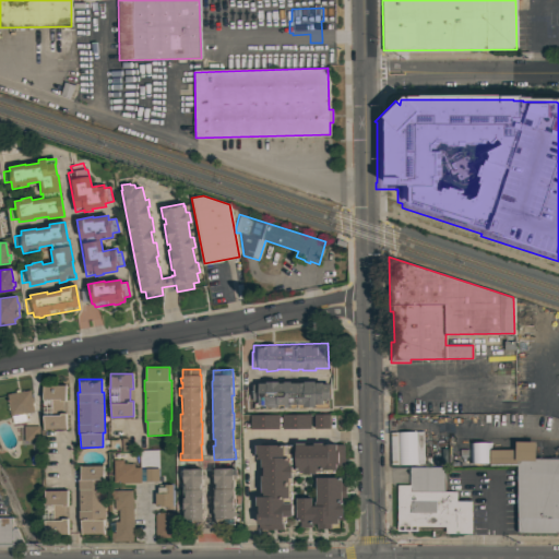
[(265,383),(265,381),(278,381),(278,383),(284,383),(284,381),(290,381),(290,382),(304,382),(304,381),(314,381),(314,382),(322,382),(322,383),(329,383),(329,400),(323,400),(323,404),(316,404),(316,406),(304,406),(304,404),(290,404),(290,407),(284,407),(284,404),(278,404),(278,407),(259,407),(259,383),(265,383)]
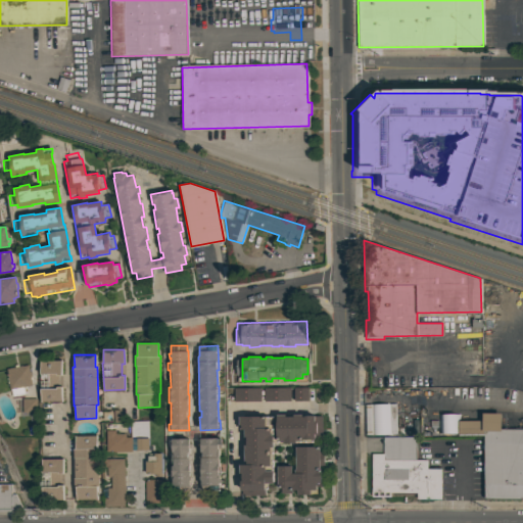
[(41,401),(40,361),(61,360),(61,375),(58,375),(58,386),(61,386),(62,400),(41,401)]
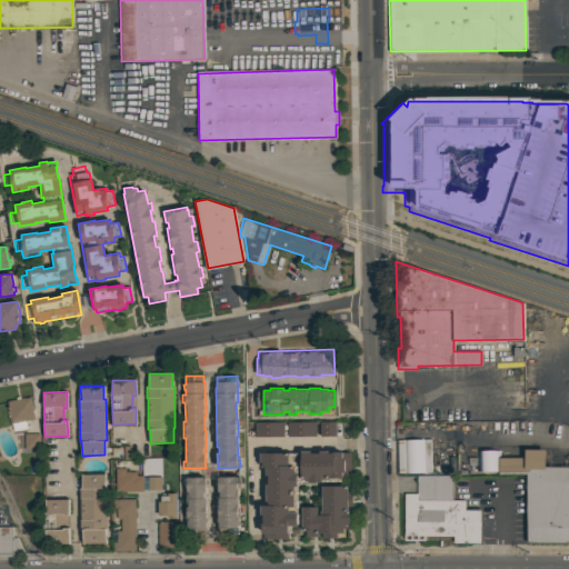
[(17,400),(16,397),(20,397),(20,399),(30,397),(32,405),(33,405),(33,410),(32,410),(35,419),(26,421),(27,429),(13,431),(12,423),(11,423),(7,401),(17,400)]
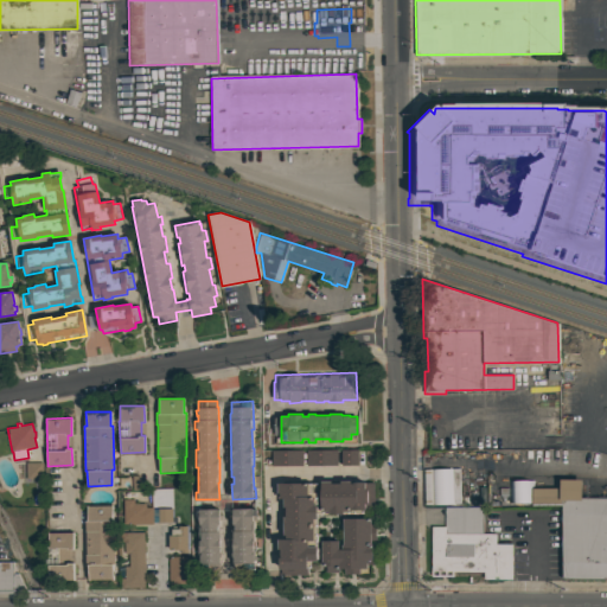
[(306,449),(337,449),(337,466),(306,466),(306,449)]
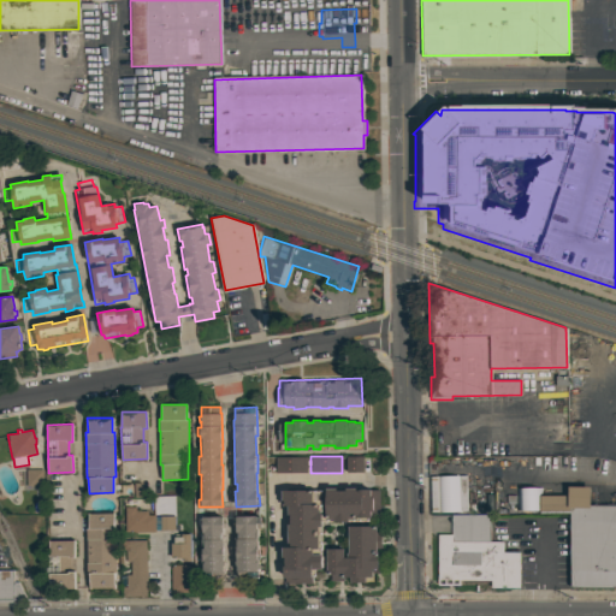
[(363,473),(347,473),(345,456),(363,456),(363,473)]
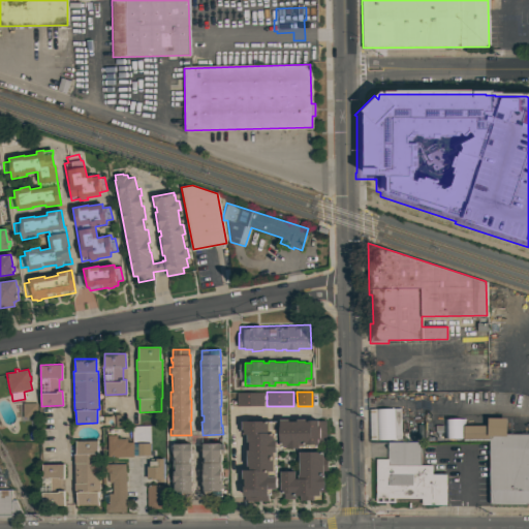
[(237,393),(263,393),(263,406),(237,406),(237,393)]
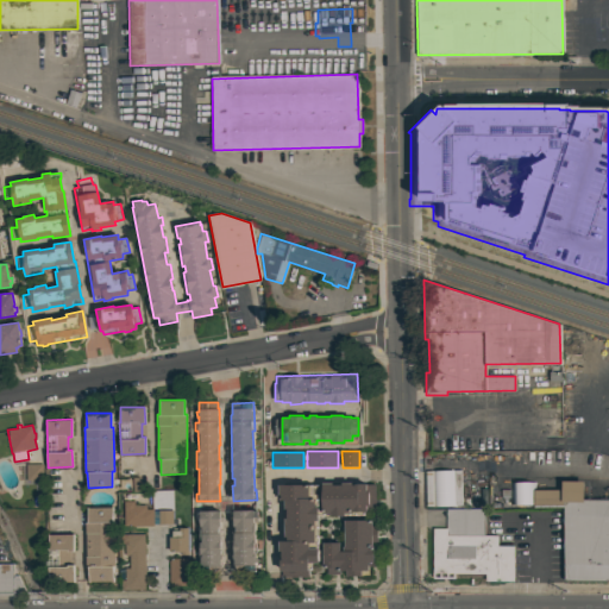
[(43,464),(43,481),(26,481),(25,464),(43,464)]
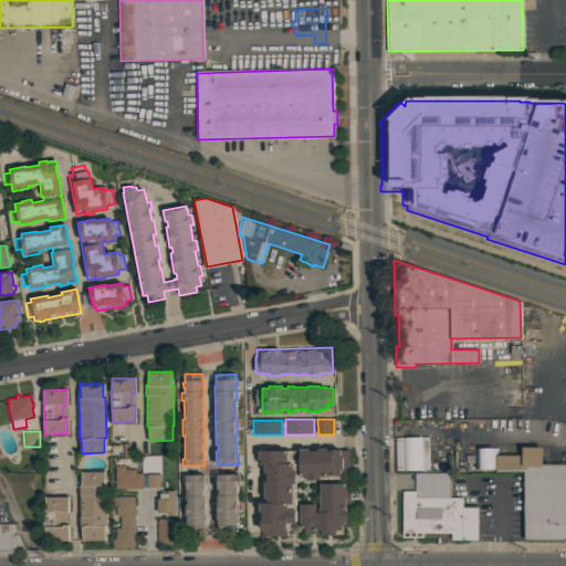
[(395,472),(394,439),(426,438),(428,470),(395,472)]
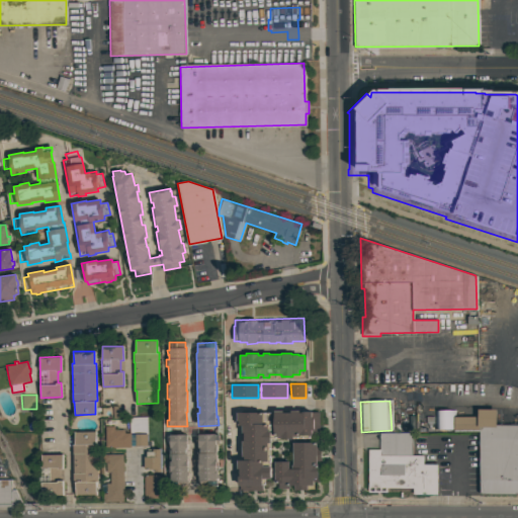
[(283,410),(283,412),(290,412),(290,410),(299,410),(299,412),(301,412),(301,411),(312,411),(312,412),(319,412),(320,435),(311,435),(311,437),(274,438),(274,411),(283,410)]
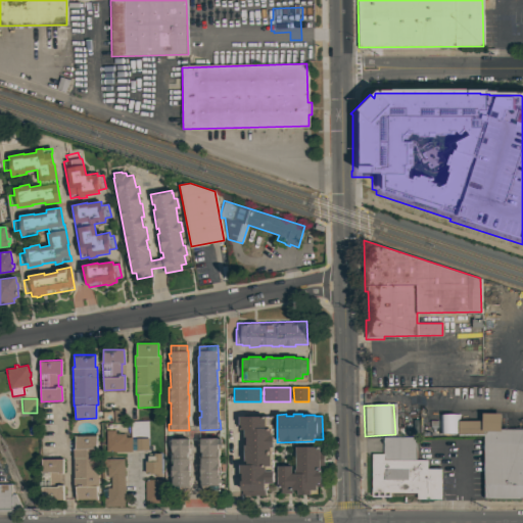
[(498,414),(500,430),(482,430),(482,435),(458,435),(458,422),(481,421),(481,414),(498,414)]
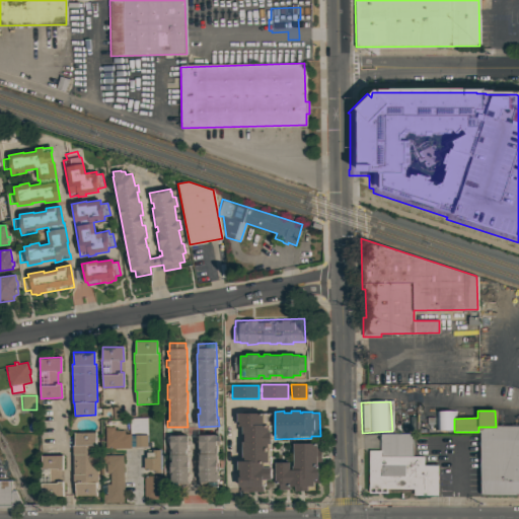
[(240,492),(240,486),(238,486),(238,460),(243,460),(243,426),(238,426),(238,414),(271,413),(272,478),(267,478),(267,486),(263,486),(264,492),(240,492)]
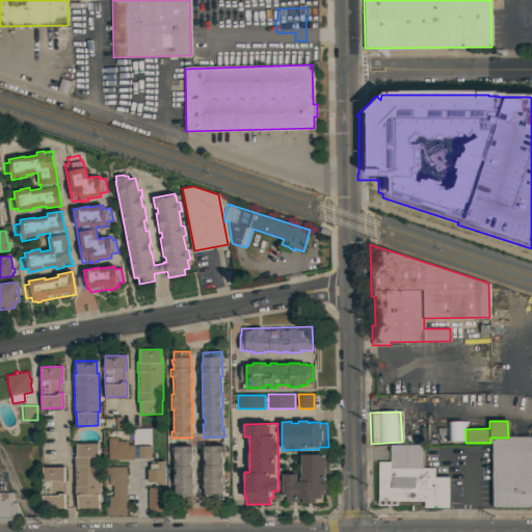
[(117,458),(108,459),(108,437),(117,437),(117,442),(128,441),(128,445),(134,445),(134,459),(117,459),(117,458)]
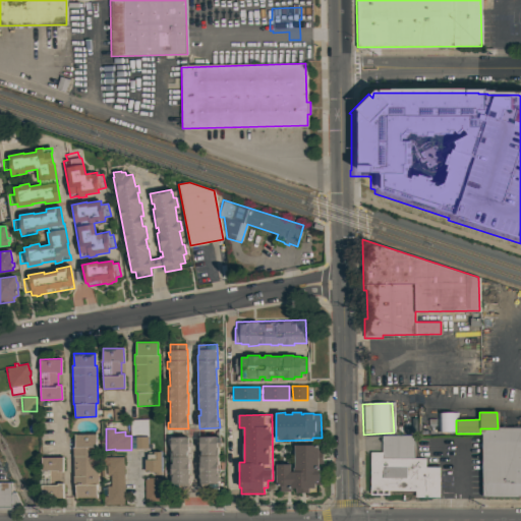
[(520,428),(520,498),(482,498),(480,433),(480,428),(498,428),(520,428)]
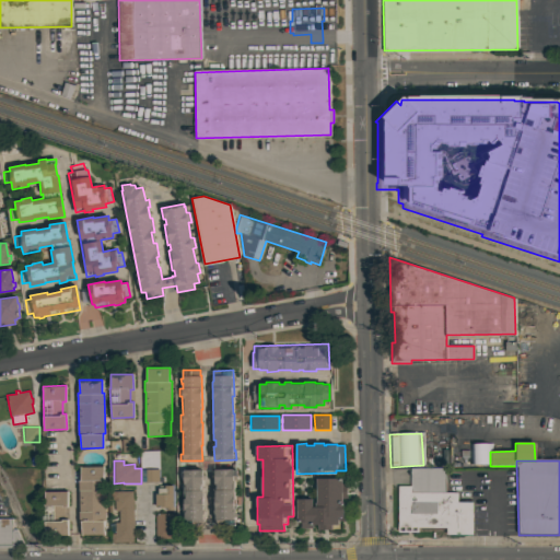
[(103,466),(103,480),(106,480),(106,521),(104,521),(104,535),(82,535),(81,521),(79,522),(79,480),(81,480),(81,467),(103,466)]
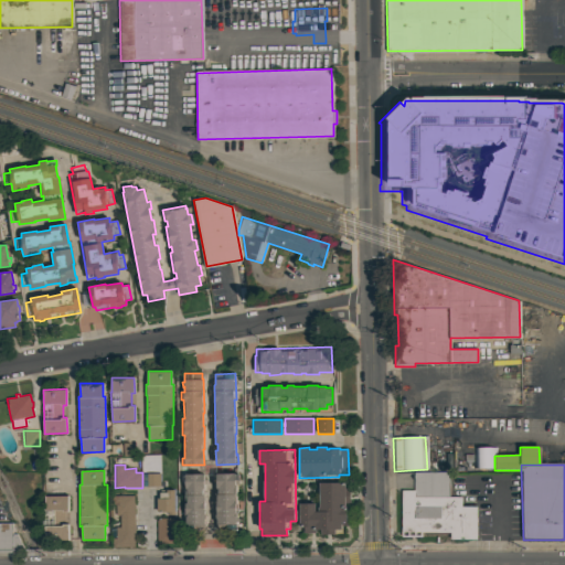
[(160,486),(147,487),(147,473),(160,472),(160,486)]
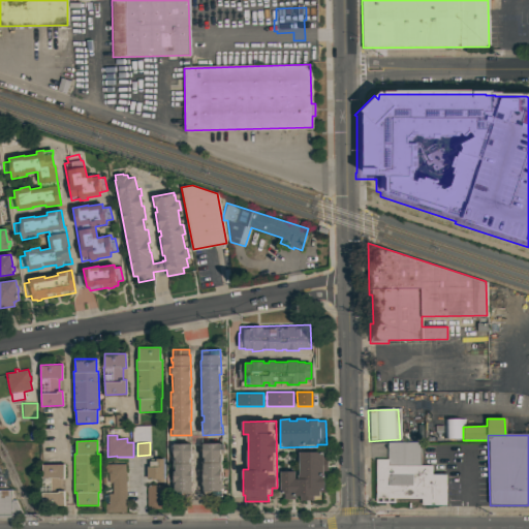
[(375,460),(386,460),(386,442),(419,442),(419,466),(431,466),(431,475),(445,475),(445,505),(421,505),(421,499),(375,498),(375,460)]
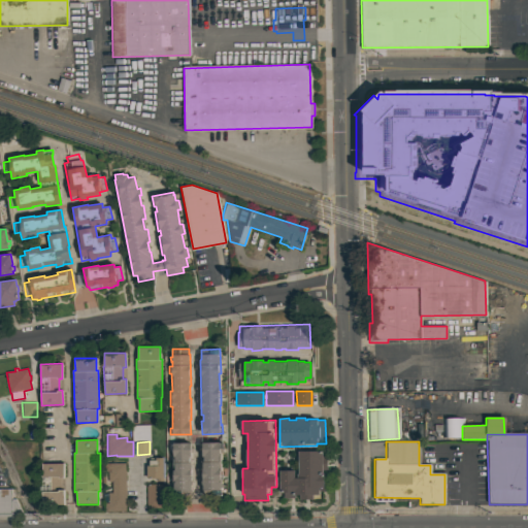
[(184,496),(173,496),(172,480),(171,480),(171,471),(173,471),(173,453),(170,453),(170,443),(191,442),(191,456),(191,464),(192,464),(192,467),(191,467),(192,481),(193,482),(193,484),(191,485),(191,486),(192,487),(193,490),(191,491),(192,496),(184,496)]
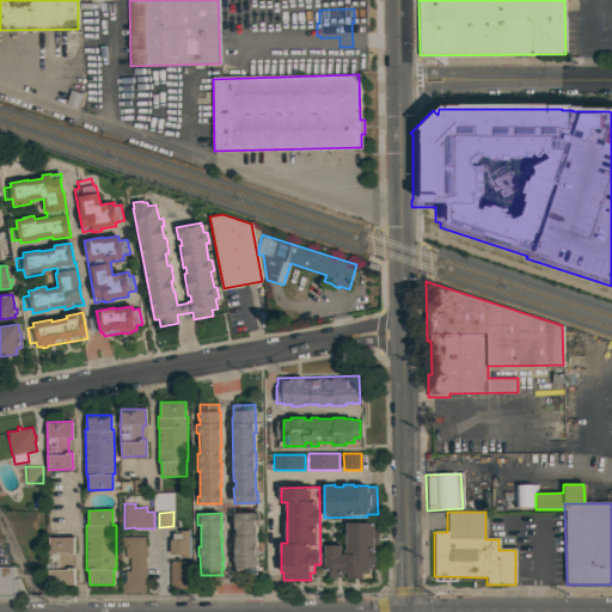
[(258,513),(258,524),(256,524),(256,546),(258,546),(258,556),(257,556),(257,562),(259,562),(259,567),(257,567),(257,574),(236,575),(236,562),(234,561),(234,557),(236,556),(234,536),(237,536),(237,528),(236,528),(234,513),(258,513)]
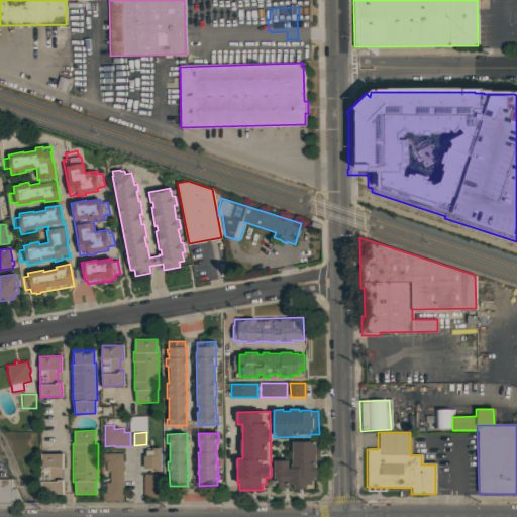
[(316,441),(316,446),(320,446),(320,459),(315,459),(315,463),(317,463),(317,467),(321,467),(321,481),(312,481),(312,485),(306,485),(306,489),(293,489),(293,484),(289,484),(289,488),(278,488),(278,482),(275,482),(274,460),(289,459),(289,468),(291,468),(291,463),(293,463),(292,441),(316,441)]
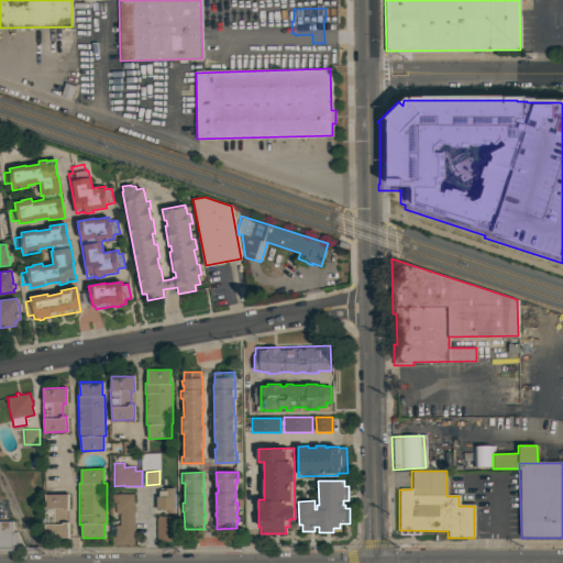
[(175,509),(157,509),(156,496),(158,496),(158,490),(166,490),(165,488),(174,488),(175,509)]
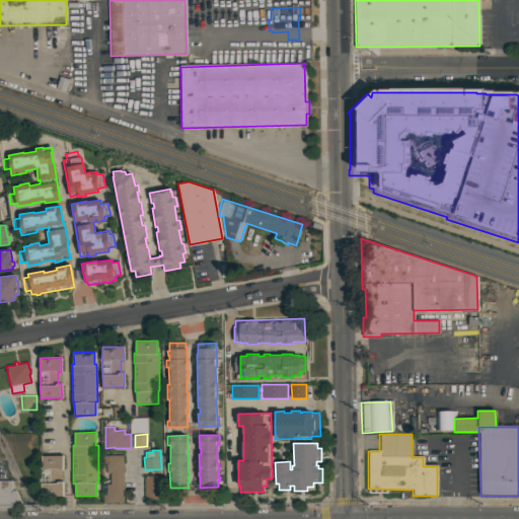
[(63,469),(60,469),(60,482),(63,482),(63,496),(43,496),(42,486),(41,468),(42,468),(42,455),(62,455),(63,469)]
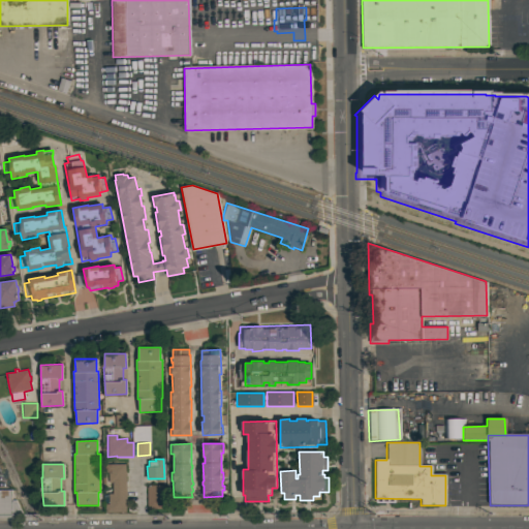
[(126,471),(127,471),(127,476),(126,476),(127,503),(126,503),(126,512),(104,512),(104,503),(109,503),(109,493),(112,493),(112,484),(109,484),(109,473),(104,474),(104,464),(125,464),(126,471)]
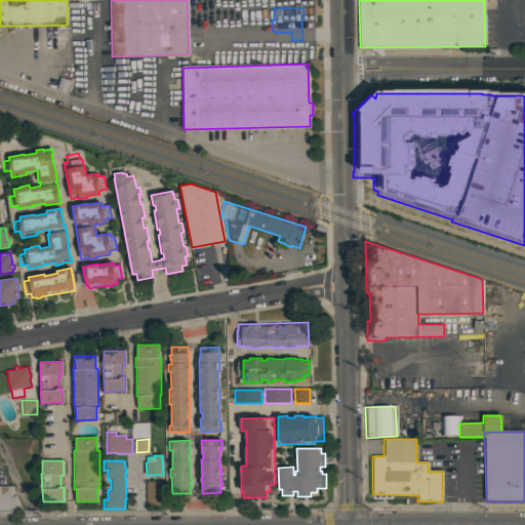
[(163,481),(163,503),(146,505),(146,483),(147,483),(147,482),(163,481)]
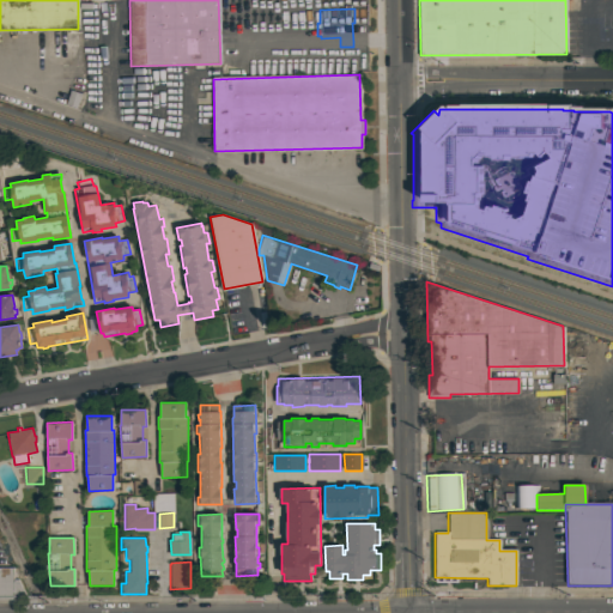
[(0,568),(13,568),(13,578),(18,578),(26,598),(14,598),(14,600),(0,600),(0,568)]
